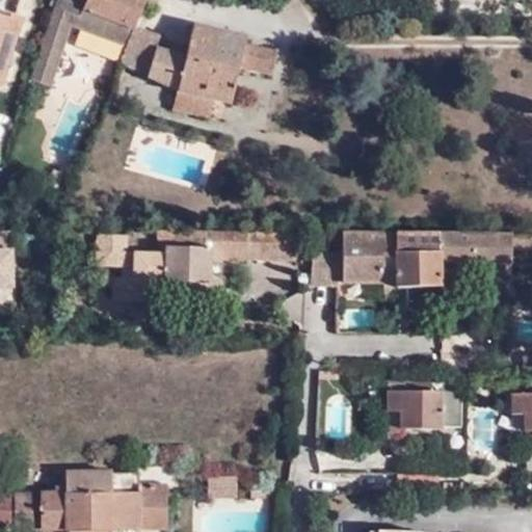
[(0,0),(0,83),(1,84),(23,17),(2,9),(5,0),(0,0)]
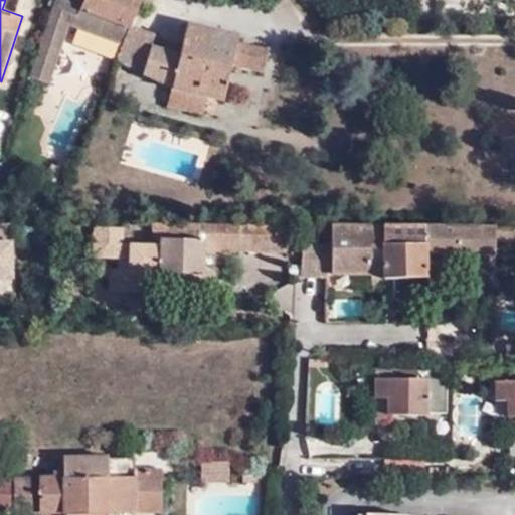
[(56,0),(53,0),(28,78),(47,86),(64,33),(60,28),(74,23),(77,31),(121,47),(129,25),(132,26),(141,0),(86,0),(82,9),(56,0)]
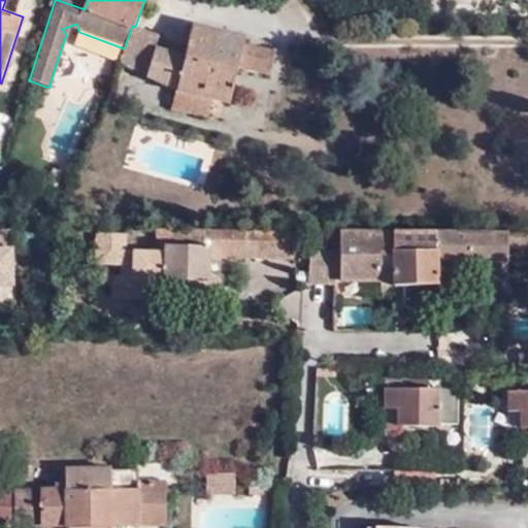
[(132,26),(124,48),(119,63),(177,89),(173,107),(205,114),(209,97),(229,101),(236,68),(268,76),(273,52),(242,44),(243,37),(194,24),(186,56),(155,48),(159,34),(135,27),(132,26)]
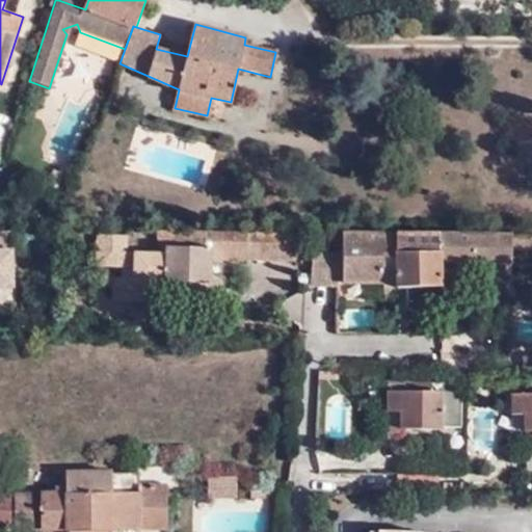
[(144,228),(106,231),(105,266),(131,267),(131,277),(111,277),(110,300),(167,301),(168,281),(181,281),(181,301),(219,302),(220,281),(209,273),(210,260),(248,261),(248,230),(144,228)]
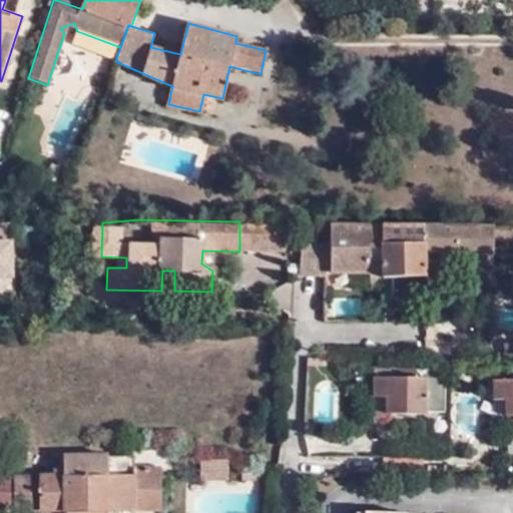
[(239,221),(239,251),(285,251),(285,222),(239,221)]
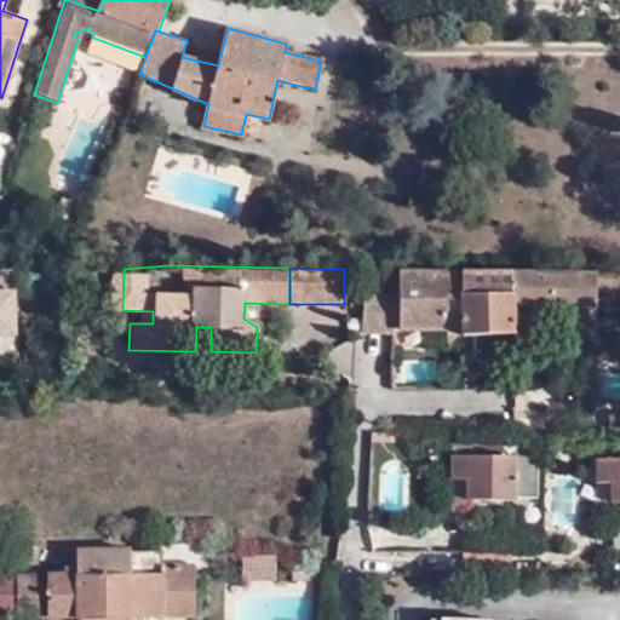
[(366,294),(365,333),(394,333),(394,328),(446,331),(446,346),(461,348),(461,334),(461,271),(399,270),(399,294),(382,294),(366,294)]
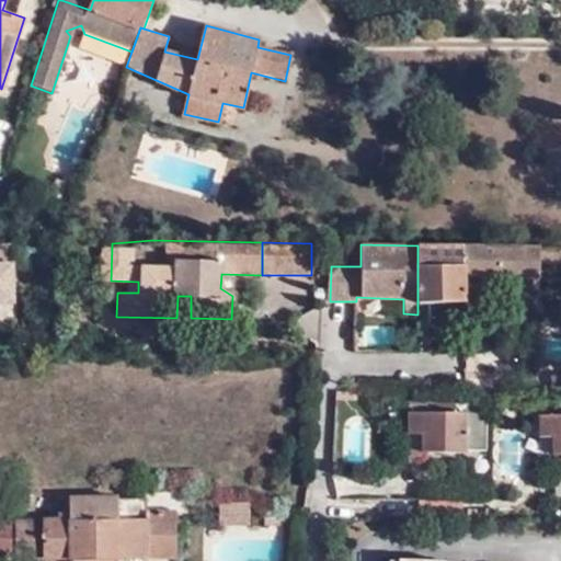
[(441,323),(464,323),(464,304),(465,245),(418,245),(418,302),(428,302),(427,318),(436,318),(441,323)]
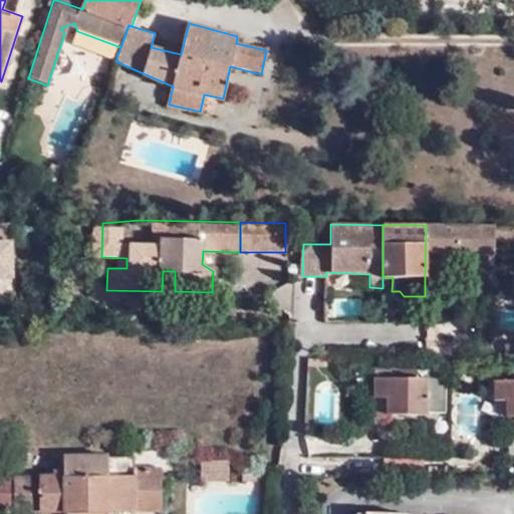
[(513,239),(513,225),(426,225),(425,278),(455,278),(455,252),(491,253),(492,239),(513,239)]
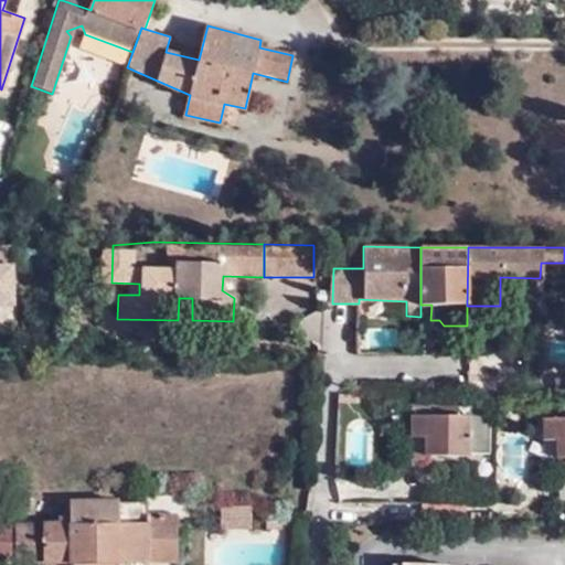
[(54,267),(54,256),(45,257),(44,267),(54,267)]
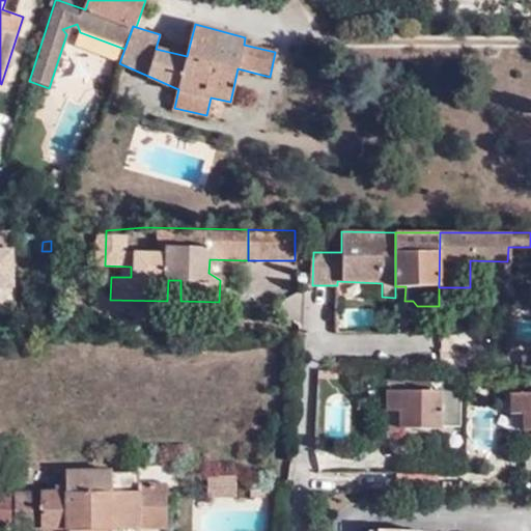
[(0,287),(10,288),(10,252),(0,252),(0,287)]
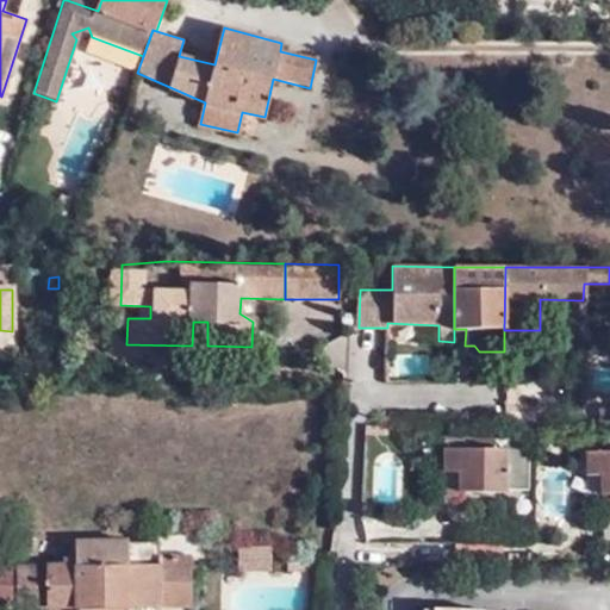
[(609,423),(609,408),(595,408),(595,423),(609,423)]
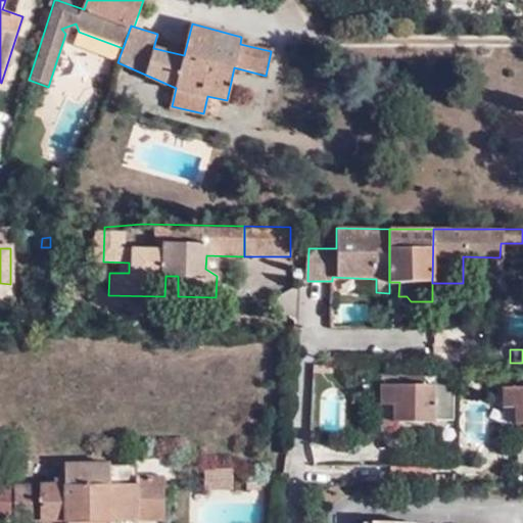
[(381,384),(400,384),(400,376),(401,370),(381,369),(381,384)]
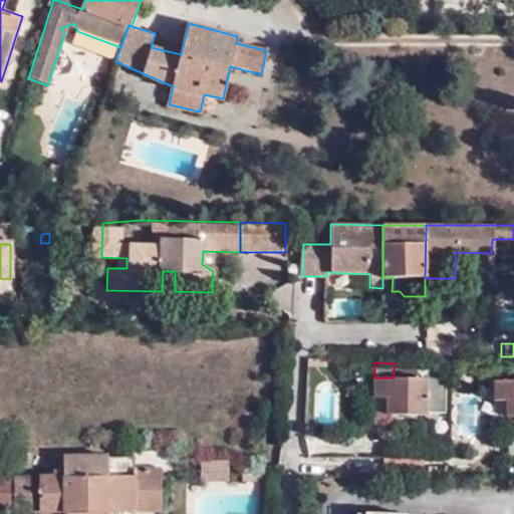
[(387,411),(425,411),(425,407),(444,406),(444,379),(417,378),(417,370),(394,369),(394,377),(374,377),(374,393),(388,393),(387,411)]
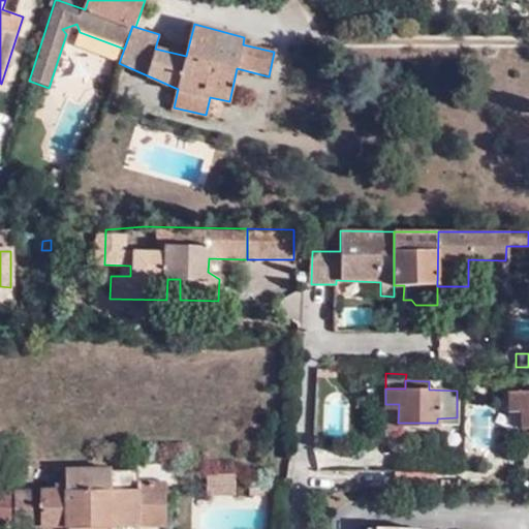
[(528,391),(506,391),(506,409),(519,410),(519,428),(528,428),(528,391)]
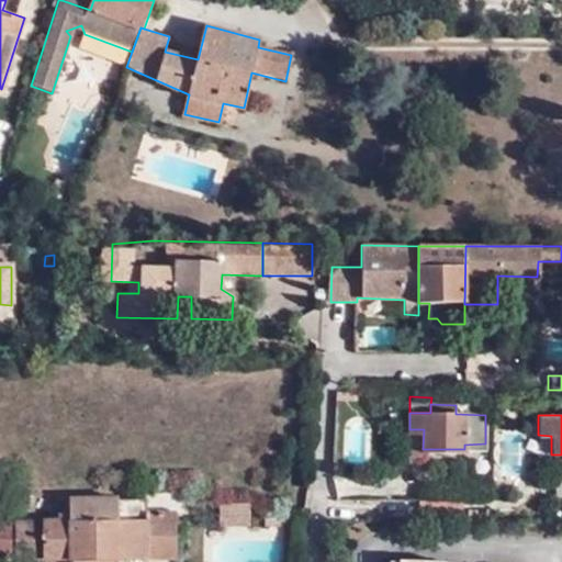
[(424,429),(409,429),(408,457),(423,458),(423,449),(424,429)]
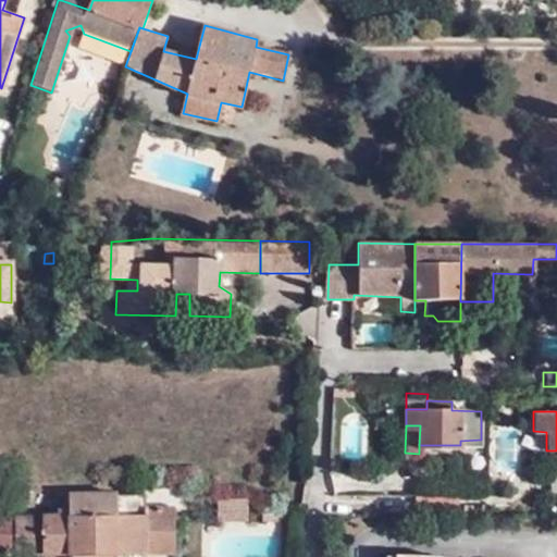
[(0,516),(0,549),(17,551),(19,553),(73,554),(73,555),(123,556),(123,554),(174,555),(175,509),(147,509),(147,499),(147,495),(120,495),(120,493),(72,493),(72,515),(20,514),(16,517),(0,516)]
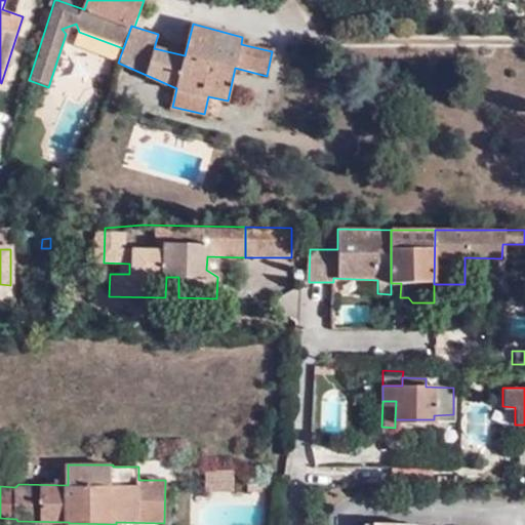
[(232,490),(232,470),(203,470),(204,490),(232,490)]
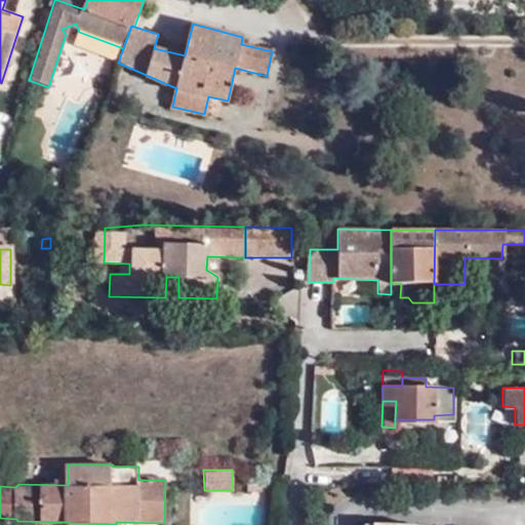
[(245,490),(259,490),(259,480),(245,480),(245,490)]
